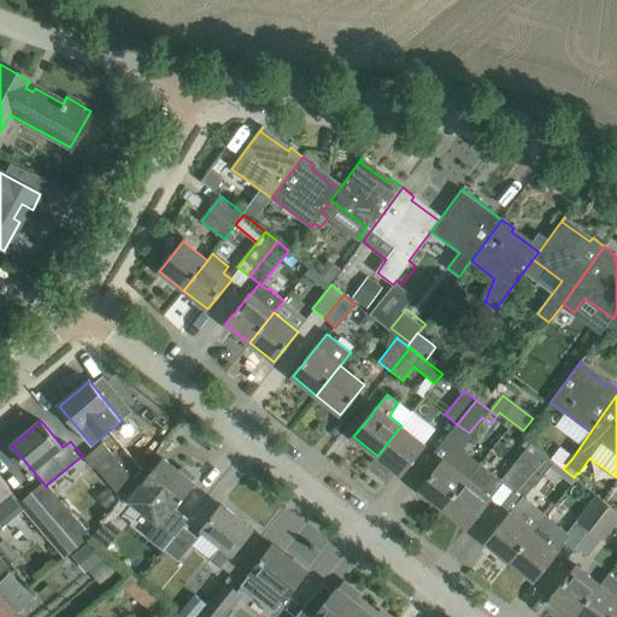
[(401,425),(377,456),(393,469),(401,475),(416,457),(425,445),(424,445),(401,425)]
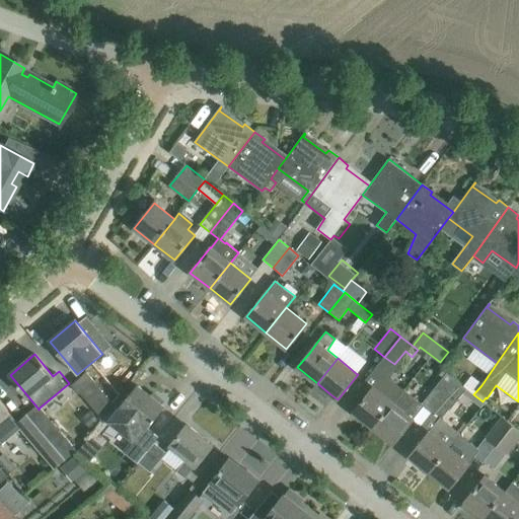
[(113,403),(86,372),(71,385),(78,394),(79,393),(98,416),(113,403)]
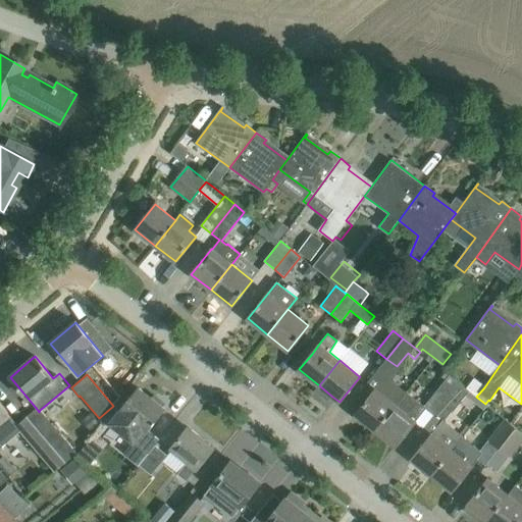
[(355,414),(375,430),(407,392),(386,375),(355,414)]
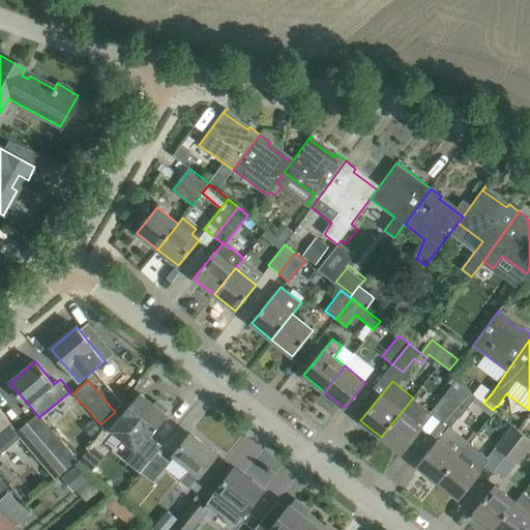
[(450,409),(466,389),(457,381),(431,412),(413,398),(381,437),(402,453),(422,429),(430,435),(442,419),(450,409)]
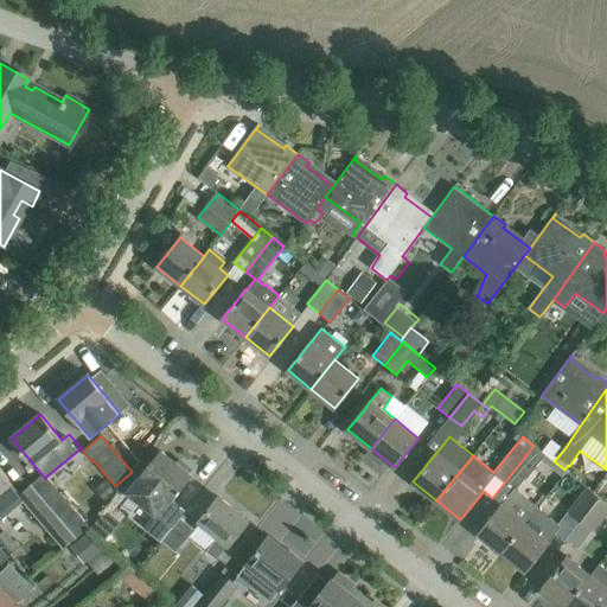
[(534,446),(516,468),(525,477),(526,478),(545,454),(542,452),(534,446)]
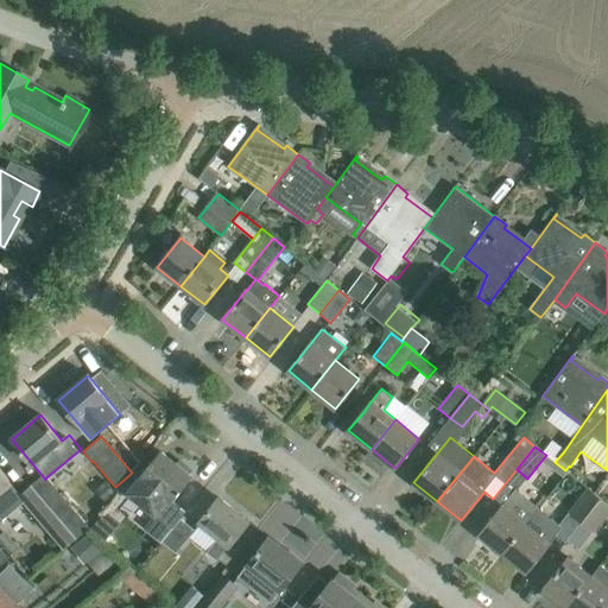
[(160,453),(127,495),(156,518),(158,515),(172,527),(181,519),(184,513),(170,501),(177,493),(178,494),(181,491),(181,489),(190,476),(188,474),(191,470),(179,461),(176,464),(160,453)]
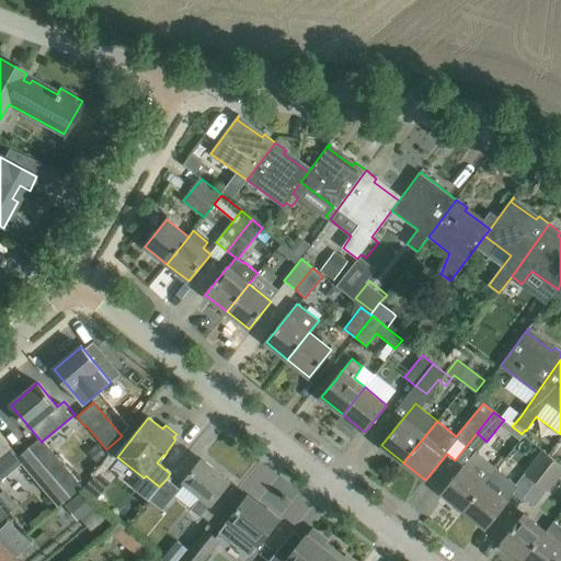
[(58,507),(70,497),(29,448),(19,456),(0,434),(0,480),(6,477),(4,474),(20,461),(58,507)]
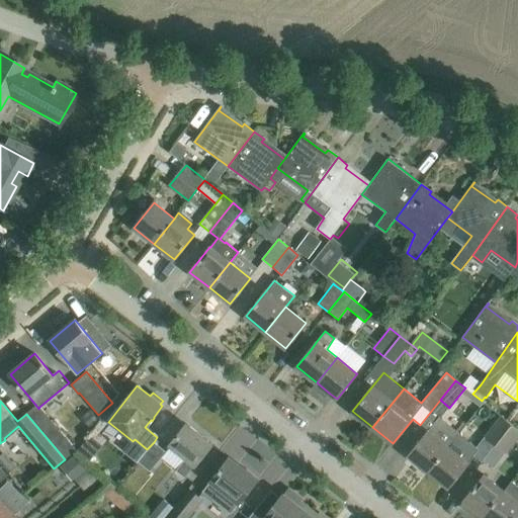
[(36,406),(26,414),(65,459),(76,450),(51,420),(39,407),(38,409),(36,406)]
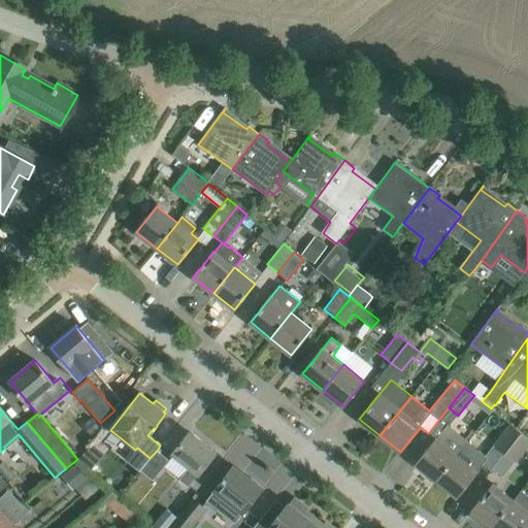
[(429,449),(416,465),(436,481),(457,455),(468,441),(450,426),(440,418),(428,433),(436,439),(429,449)]
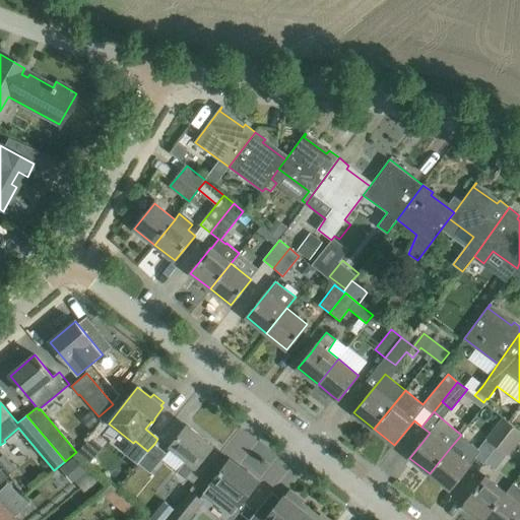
[(498,446),(514,426),(503,417),(486,437),(498,446)]
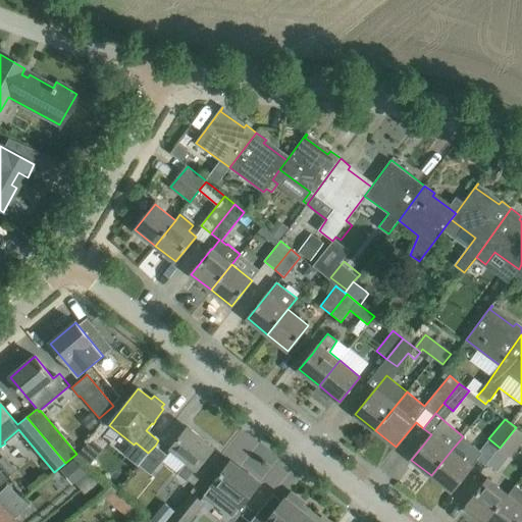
[(500,448),(511,457),(521,441),(521,432),(516,427),(500,448)]
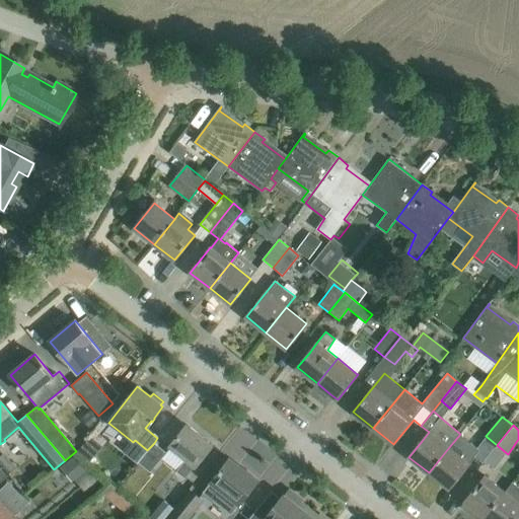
[(195,465),(196,466),(212,445),(187,426),(170,446),(187,458),(176,471),(184,477),(195,465)]
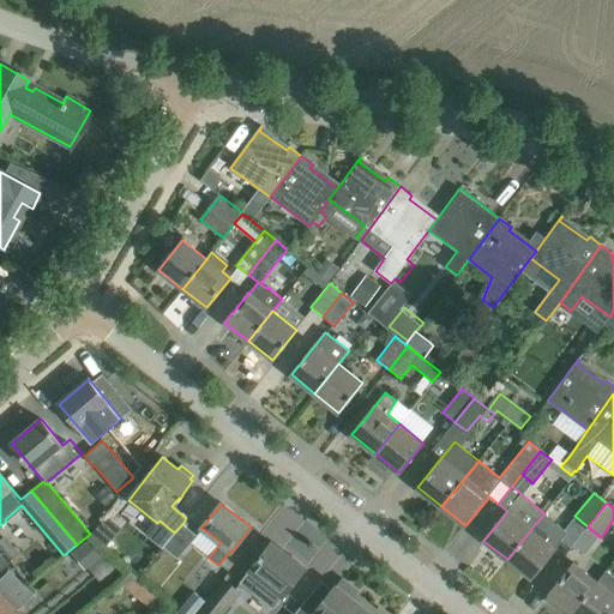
[(109,545),(125,525),(108,513),(94,533),(109,545)]
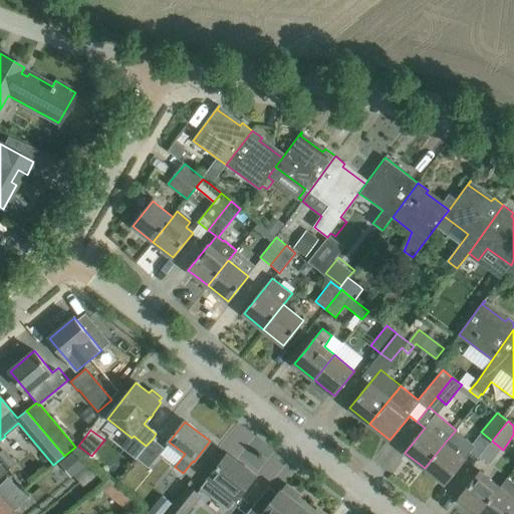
[(153,439),(146,446),(137,458),(149,468),(165,449),(153,439)]
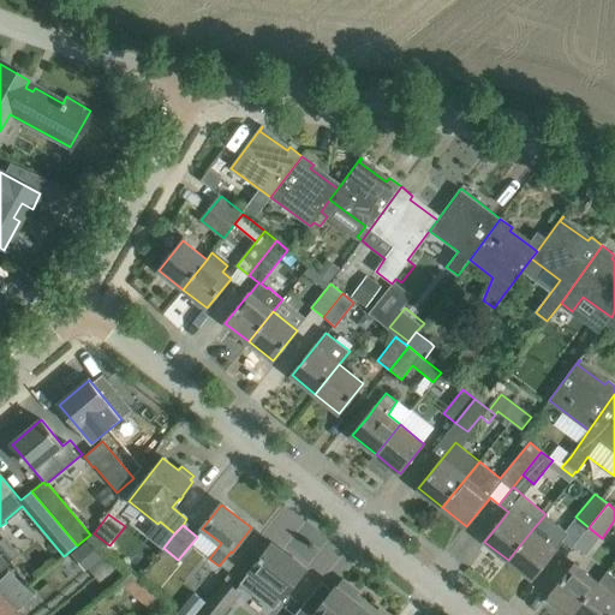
[(532,530),(508,560),(532,579),(556,549),(533,531),(532,530)]
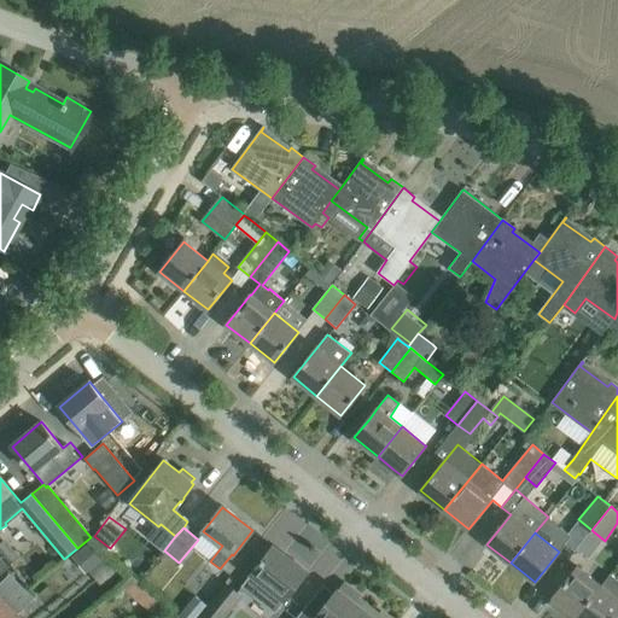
[(242,587),(274,613),(305,573),(304,571),(305,570),(293,559),(291,561),(273,547),(242,587)]
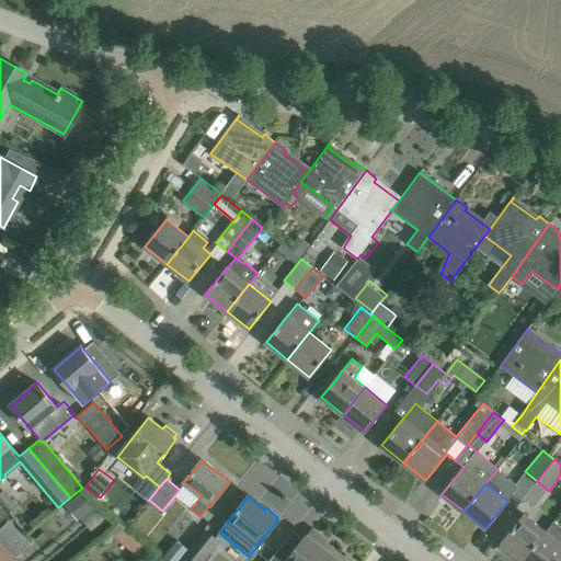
[(516,560),(522,560),(546,531),(524,514),(502,541),(511,548),(506,552),(516,560)]
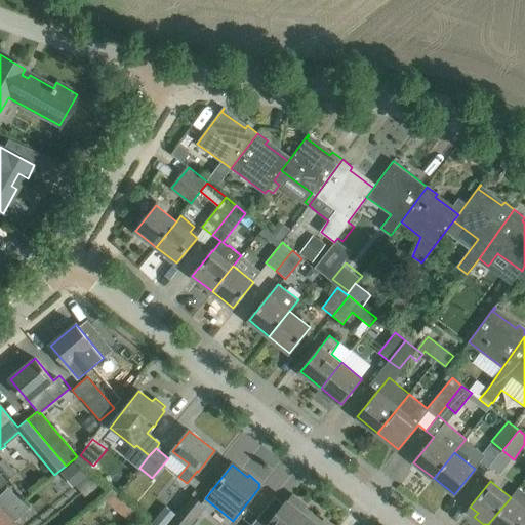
[(524,492),(518,488),(511,497),(488,524),(521,524),(524,521),(524,492)]
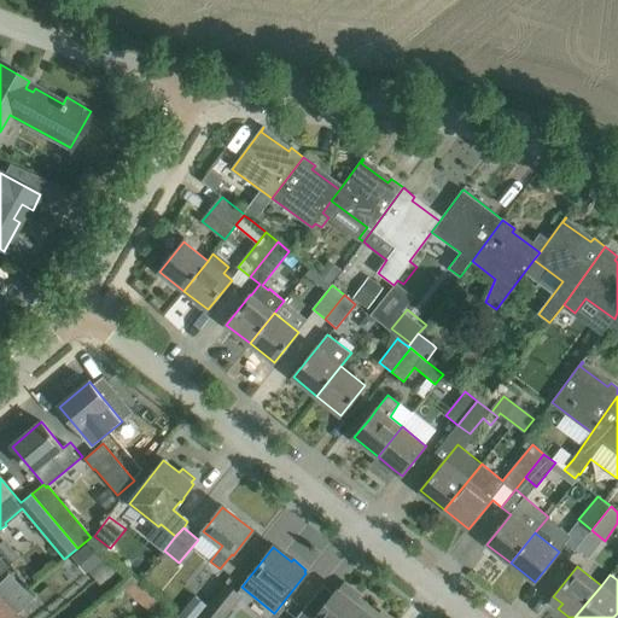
[(338,589),(322,608),(316,617),(359,617),(365,611),(354,602),(360,595),(343,582),(338,589)]
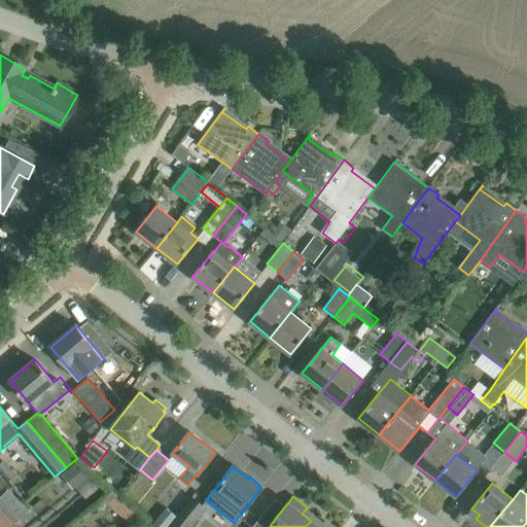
[(181,526),(188,526),(205,507),(192,497),(177,517),(174,521),(181,526)]
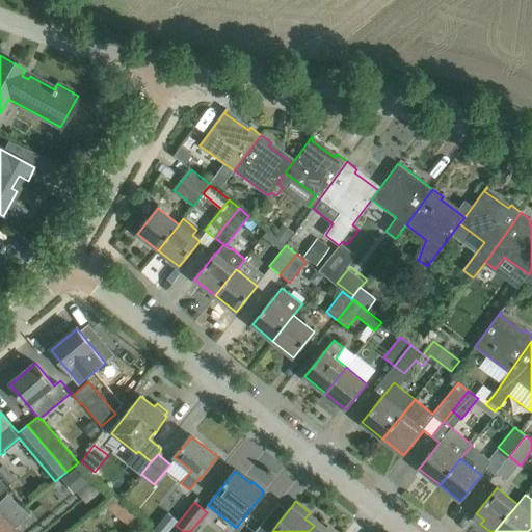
[(16,531),(20,529),(0,509),(0,531),(16,531)]
